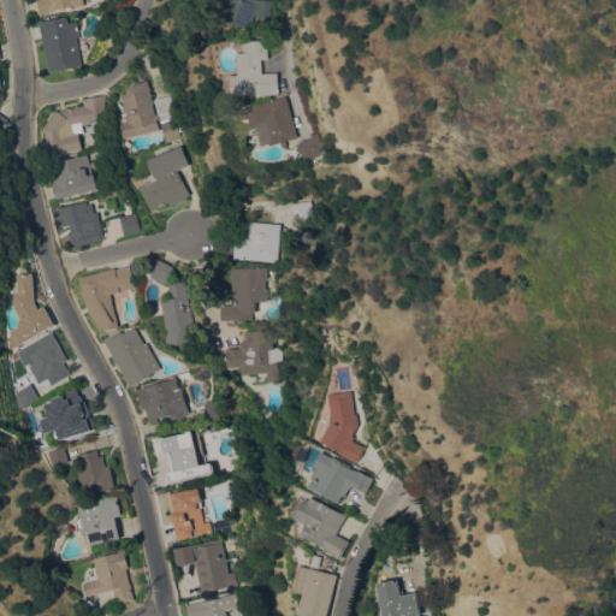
[(82,0),(83,5),(76,6),(76,5),(51,11),(51,12),(40,15),(36,0),(82,0)]
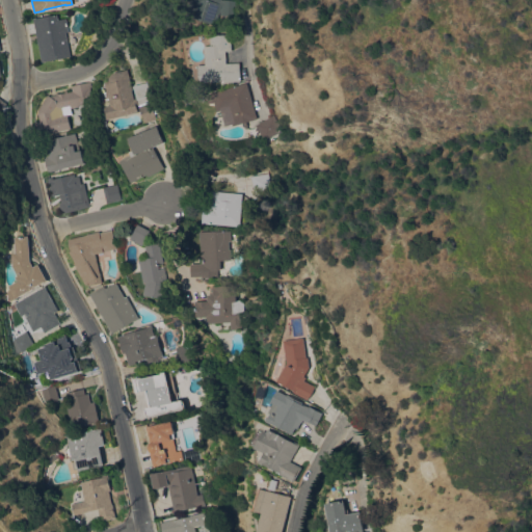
[(188,15),(193,0),(237,0),(237,16),(219,15),(215,24),(188,15)]
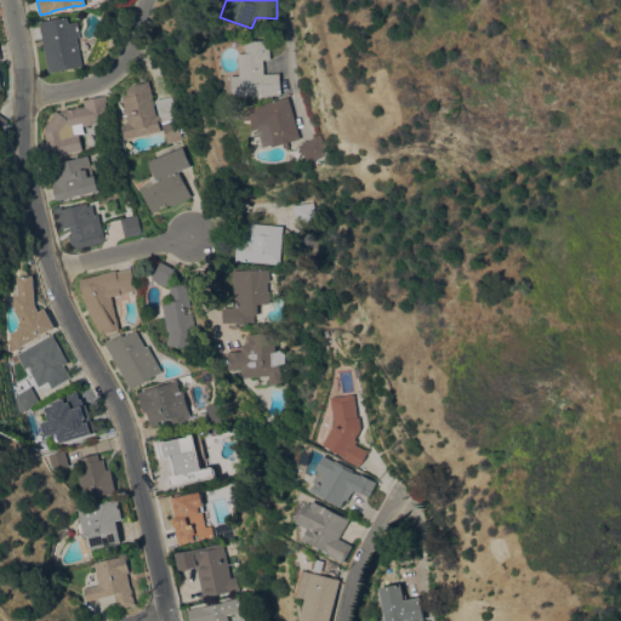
[(39,22),(67,17),(68,23),(77,22),(80,38),(77,38),(81,66),(49,72),(39,22)]
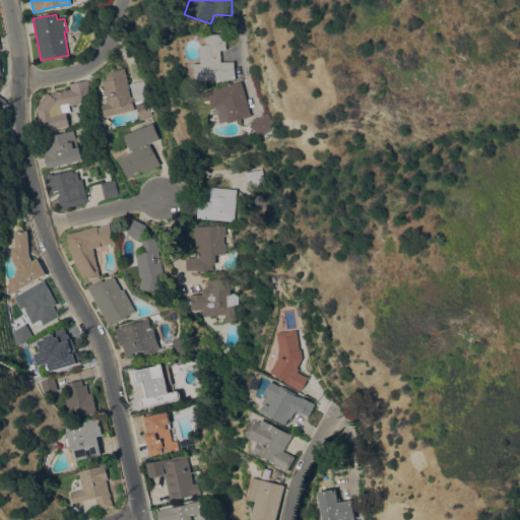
[(216,78),(197,79),(195,64),(203,63),(201,45),(207,44),(206,35),(225,34),(226,50),(221,50),(222,62),(235,61),(236,79),(230,79),(230,81),(217,82),(216,78)]
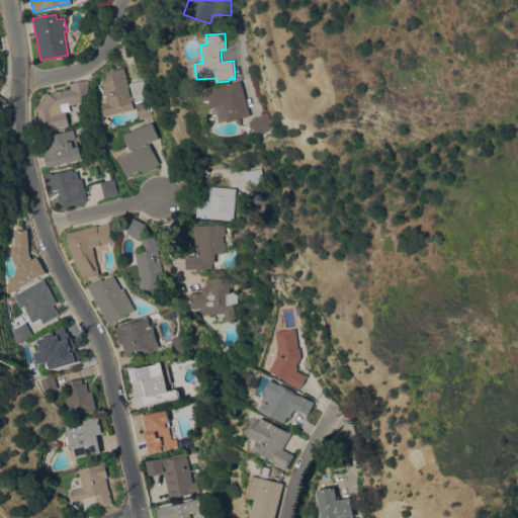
[(134,109),(102,116),(99,104),(107,102),(105,94),(101,95),(98,84),(103,83),(102,80),(105,79),(106,77),(107,74),(110,71),(112,70),(123,68),(131,96),(132,96),(128,83),(142,80),(146,93),(145,93),(147,99),(146,99),(147,101),(150,100),(153,109),(150,110),(151,115),(140,119),(136,105),(133,105),(134,109)]
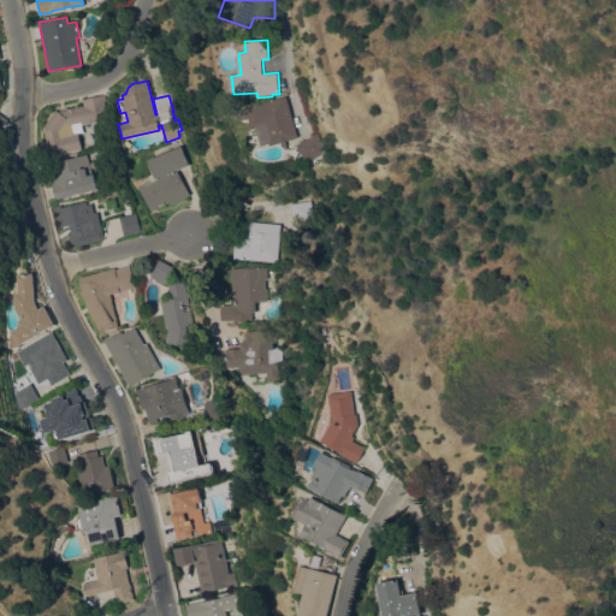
[(65,110),(64,107),(67,107),(69,108),(76,107),(75,106),(78,105),(78,106),(84,105),(83,100),(104,94),(106,100),(104,100),(108,118),(95,122),(94,120),(90,120),(90,123),(81,125),(81,123),(73,125),(75,131),(78,131),(82,149),(64,154),(64,152),(45,157),(43,153),(46,152),(43,146),(42,146),(41,142),(47,141),(45,131),(45,129),(46,125),(57,110),(59,111),(65,110)]
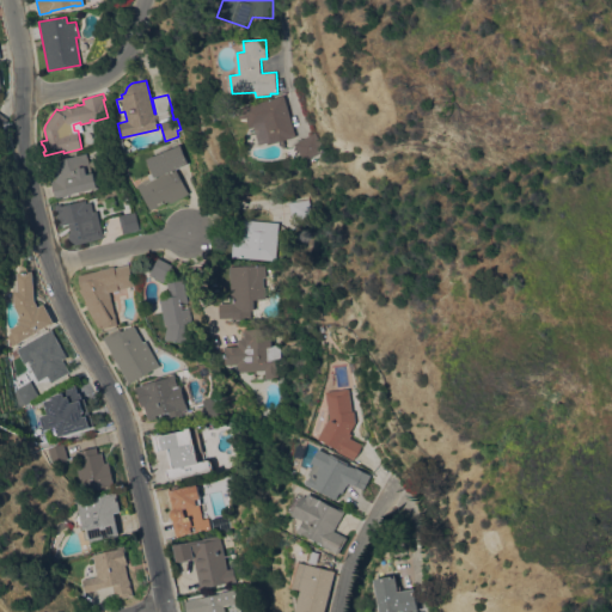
[(243,118),(239,109),(285,95),(297,136),(285,140),(287,145),(286,145),(286,146),(285,148),(282,145),(281,141),(270,145),(269,142),(262,145),(256,127),(251,128),(249,116),(243,118)]
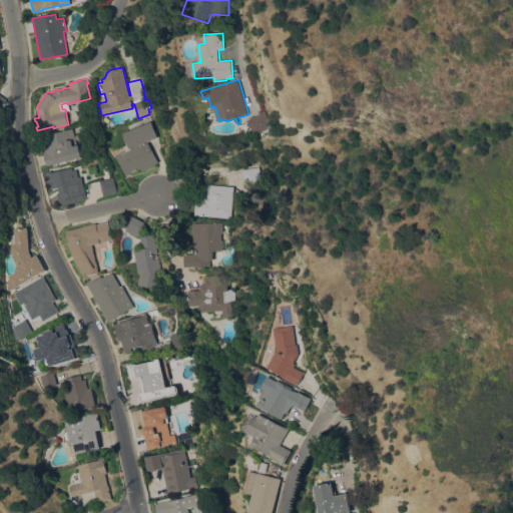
[(257,135),(247,120),(264,110),(273,125),(257,135)]
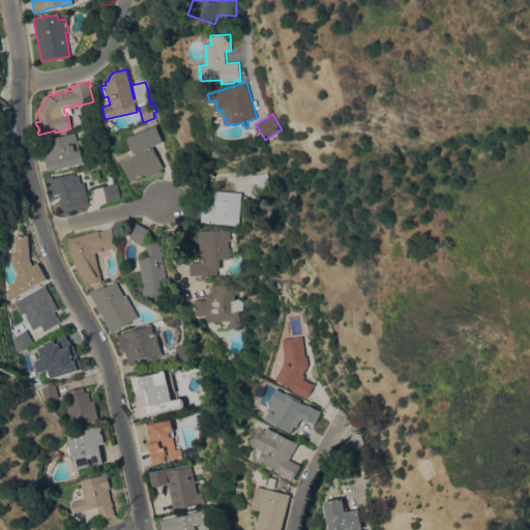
[(130,152),(130,151),(133,149),(130,141),(128,137),(156,125),(163,141),(152,146),(164,168),(148,176),(147,174),(131,182),(119,160),(123,158),(122,156),(130,152)]
